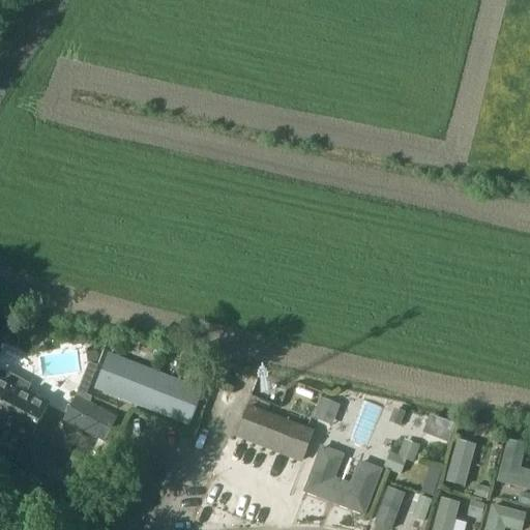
[(88,363),(98,362),(97,352),(86,354),(88,363)]
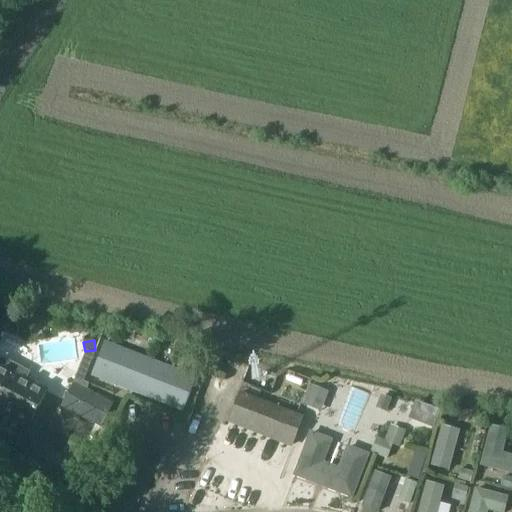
[(182,412),(194,381),(195,378),(104,342),(91,377),(182,412)]
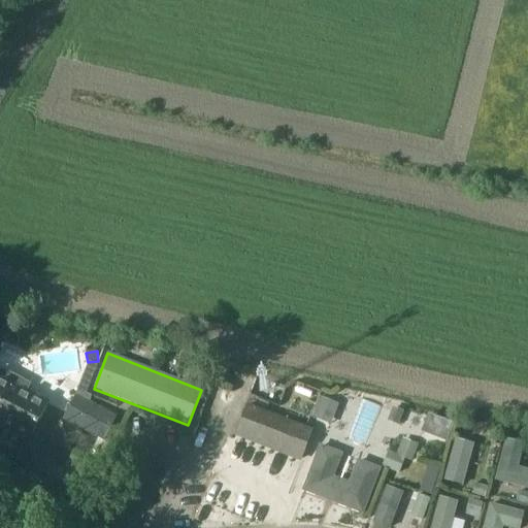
[(87,395),(97,366),(89,362),(76,394),(90,402),(93,397),(87,395)]
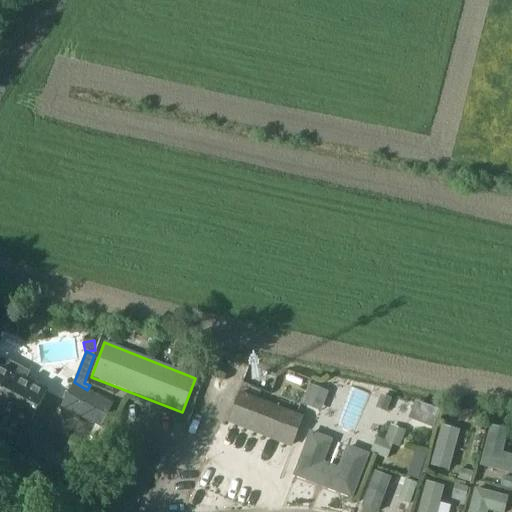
[(30,373),(9,361),(5,369),(0,366),(0,413),(1,414),(27,428),(47,392),(26,380),(30,373)]
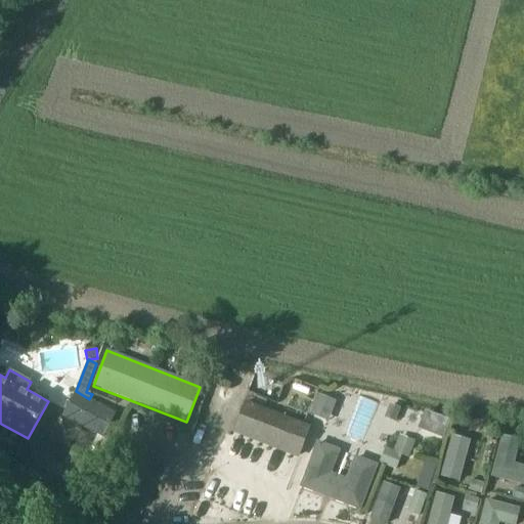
[(101,439),(114,415),(74,395),(61,419),(101,439)]
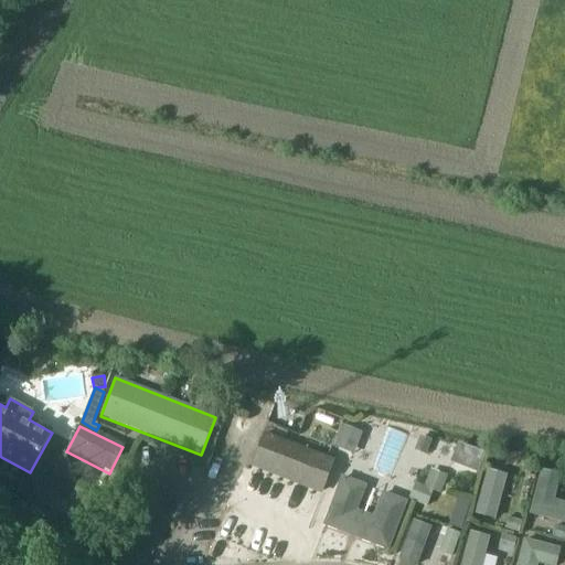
[(323,489),(333,461),(263,435),(252,462),(323,489)]
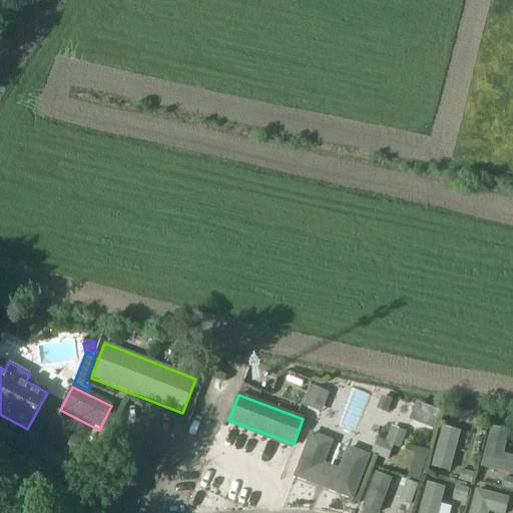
[(387,413),(392,400),(382,397),(377,409),(387,413)]
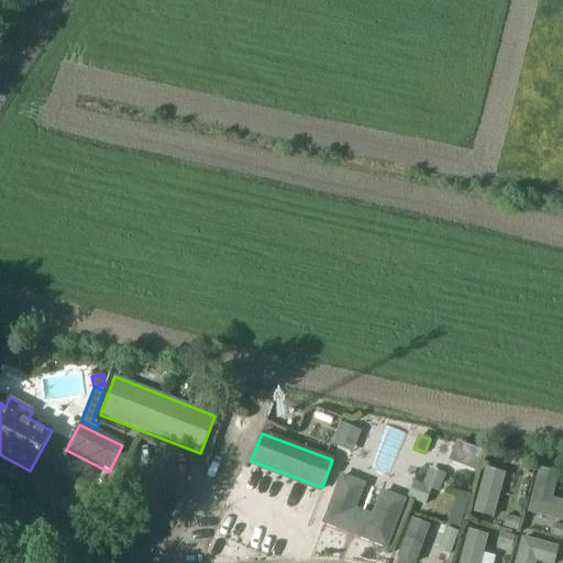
[(486,451),(473,445),(464,465),(477,471),(486,451)]
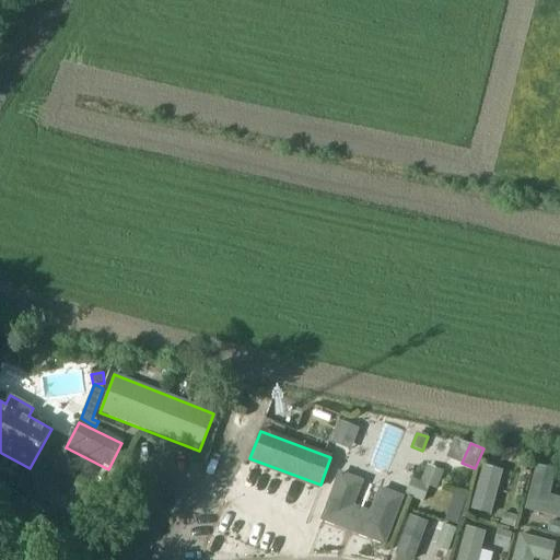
[(50,470),(76,482),(86,459),(62,447),(50,470)]
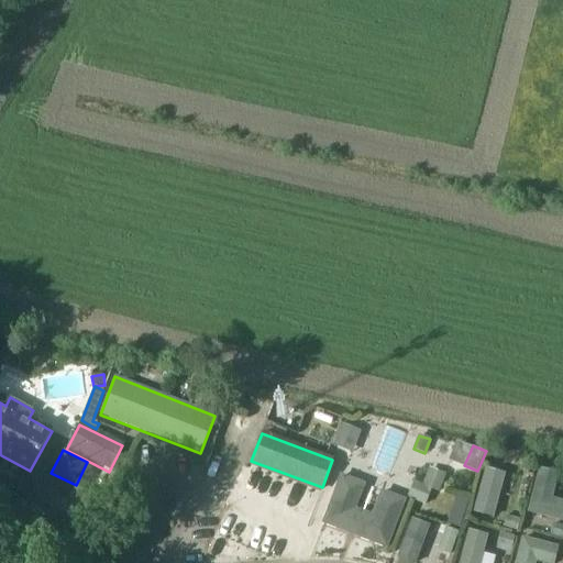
[(486,465),(474,511),(495,518),(508,471),(486,465)]
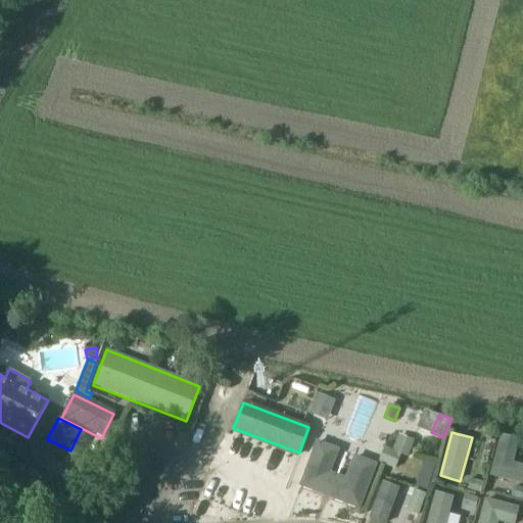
[(490,475),(522,482),(522,464),(513,462),(519,438),(501,434),(490,475)]
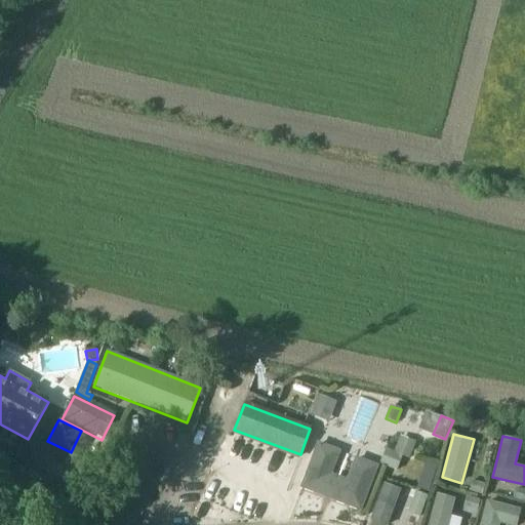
[(408,458),(414,443),(401,438),(396,454),(388,450),(382,463),(397,470),(402,455),(408,458)]
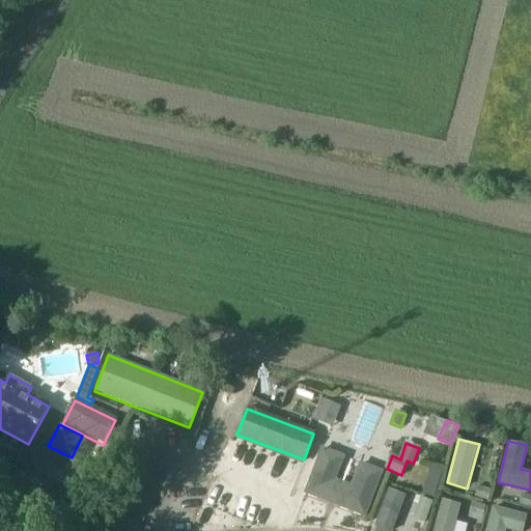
[(304,495),(365,519),(384,472),(360,463),(352,485),(337,480),(345,457),(322,448),(304,495)]
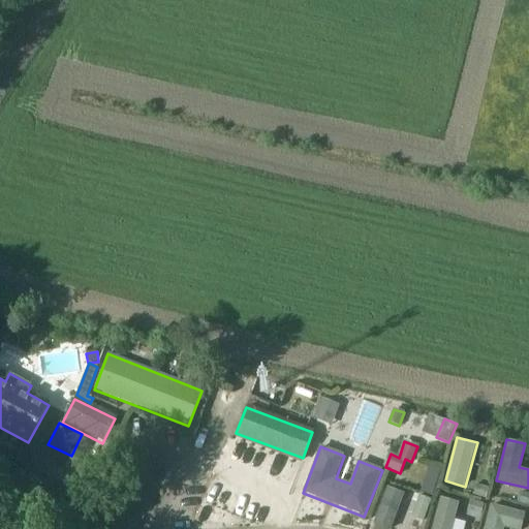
[(74,500),(90,466),(70,458),(64,472),(52,466),(42,486),(74,500)]
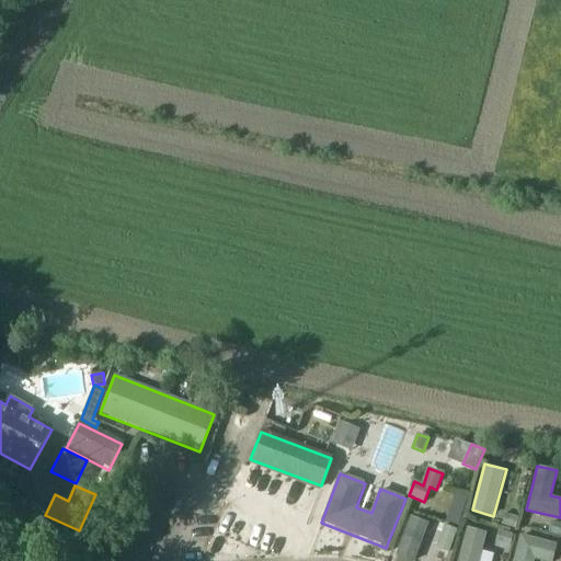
[(453,495),(446,521),(458,524),(466,499),(453,495)]
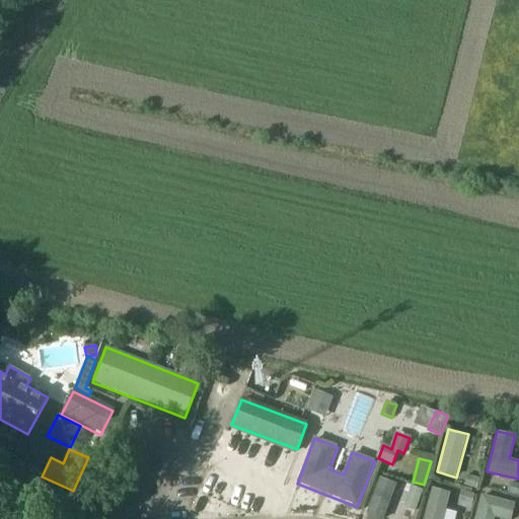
[(466,475),(464,486),(476,489),(478,479),(466,475)]
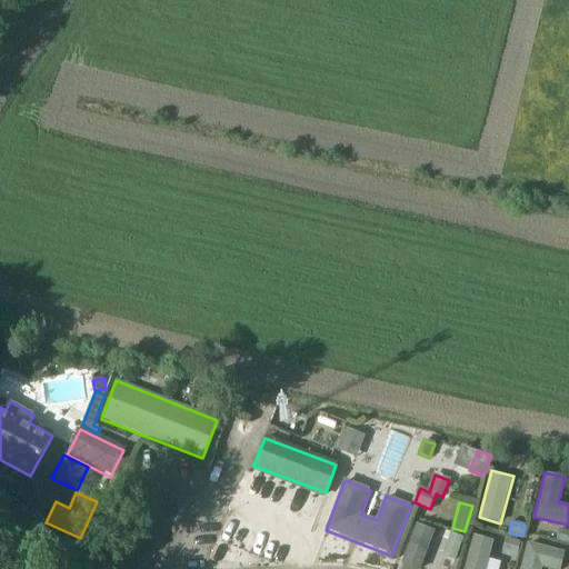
[(417,523),(402,562),(420,568),(421,568),(436,530),(417,523)]
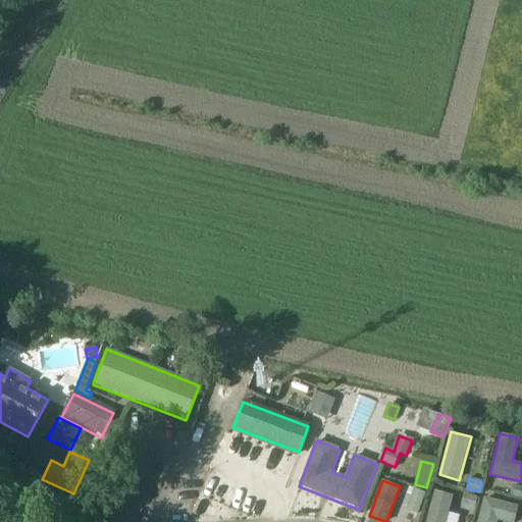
[(511,496),(521,499),(521,487),(514,486),(511,496)]
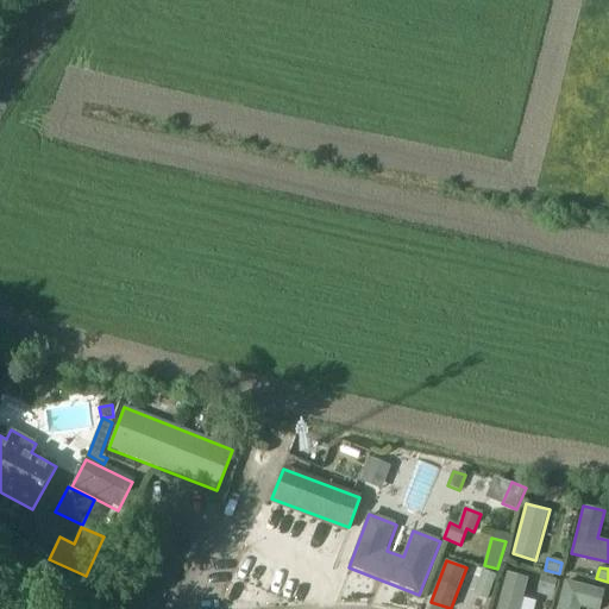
[(522,608),(532,578),(509,571),(497,608),(522,608)]
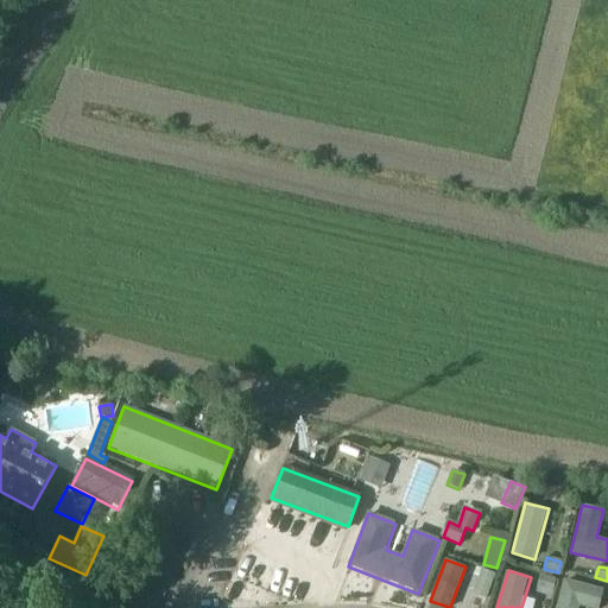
[(552,591),(556,580),(542,576),(538,588),(552,591)]
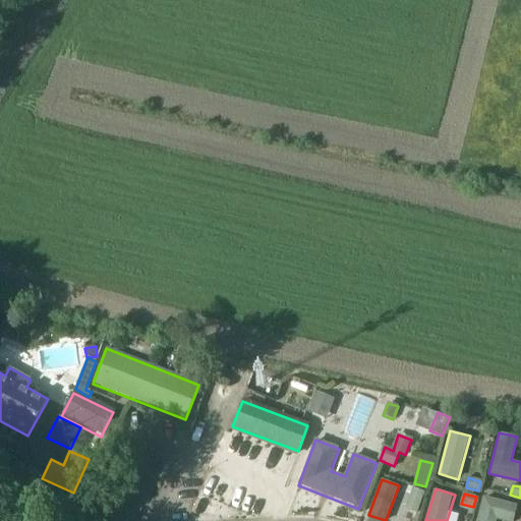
[(483,496),(476,520),(497,520),(498,519),(505,520),(515,520),(519,505),(483,496)]
